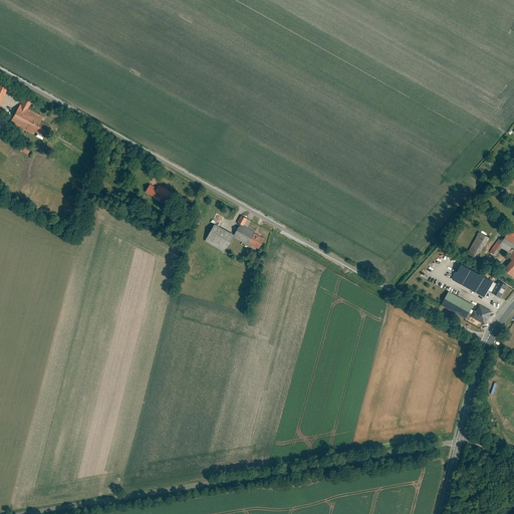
[(22,104),(21,104),(11,123),(32,135),(34,131),(44,137),(50,125),(41,120),(43,116),(28,108),(32,99),(26,96),(22,104)]
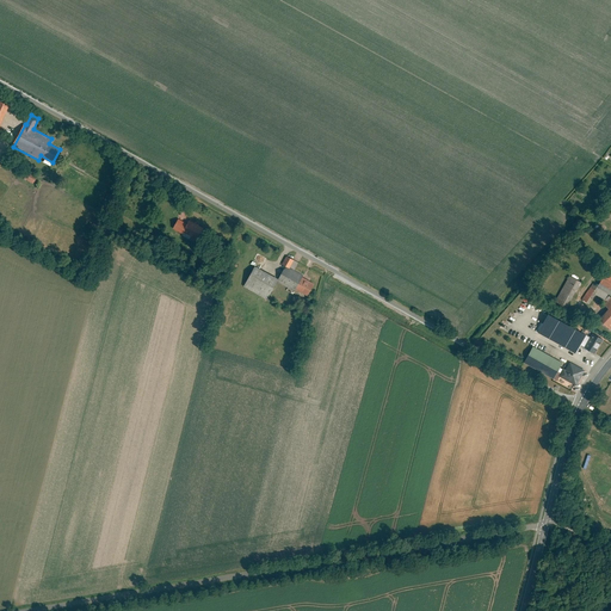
[(23,178),(34,184),(37,176),(28,171),(23,178)]
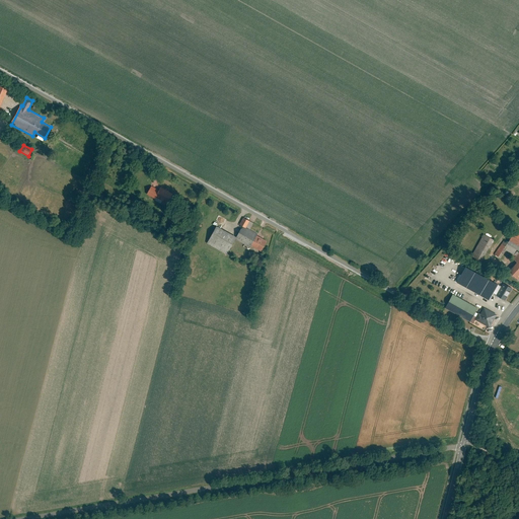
[(157,199),(158,197),(166,201),(170,194),(162,189),(160,191),(153,187),(149,194),(157,199)]
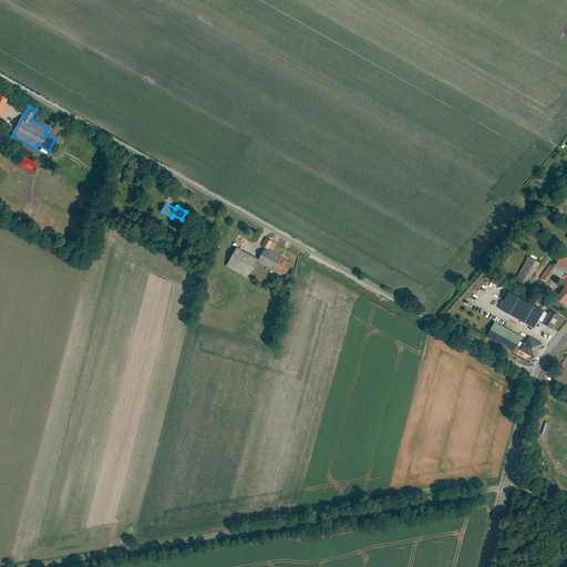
[(278,244),(267,238),(264,245),(270,248),(275,250),(278,244)]
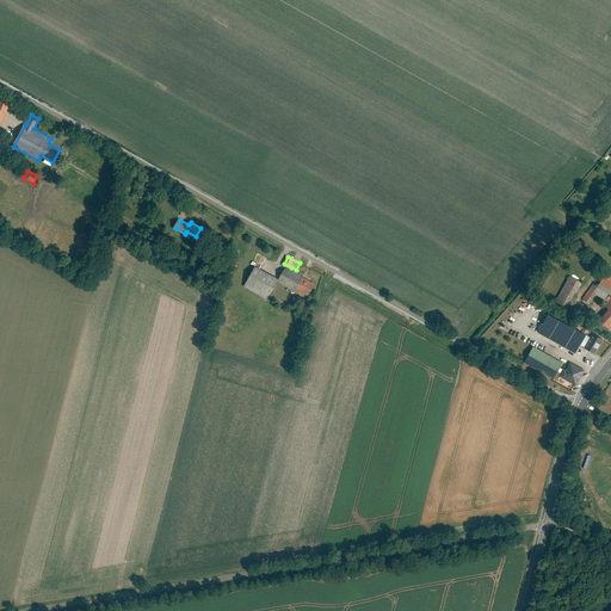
[(269,300),(279,282),(296,290),(297,289),(309,295),(315,283),(285,267),(281,278),(257,266),(246,287),(269,300)]
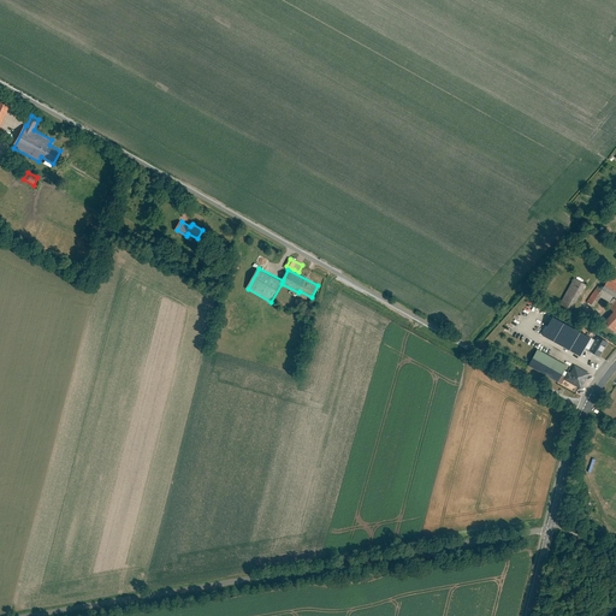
[(615,297),(615,274),(612,272),(602,289),(612,296),(615,297)]
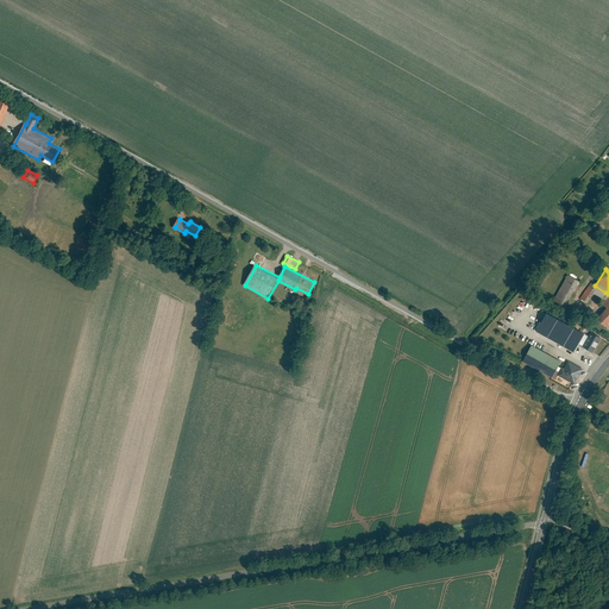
[(569,275),(552,305),(563,311),(578,281),(569,275)]
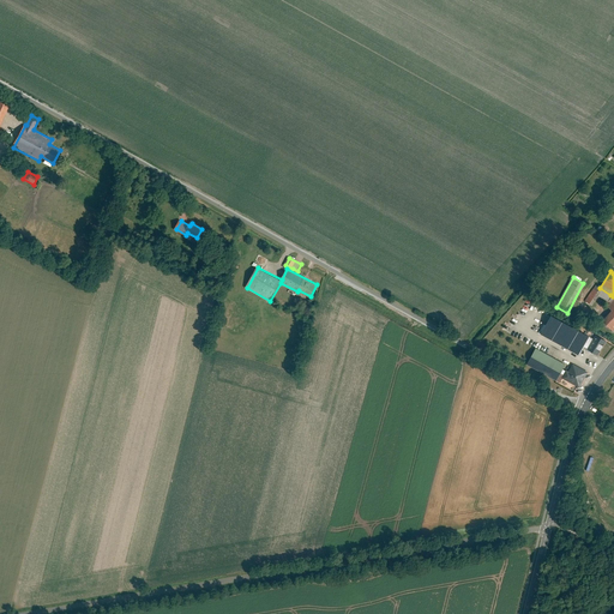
[(607,301),(611,295),(600,288),(596,286),(591,292),(599,295),(607,301)]
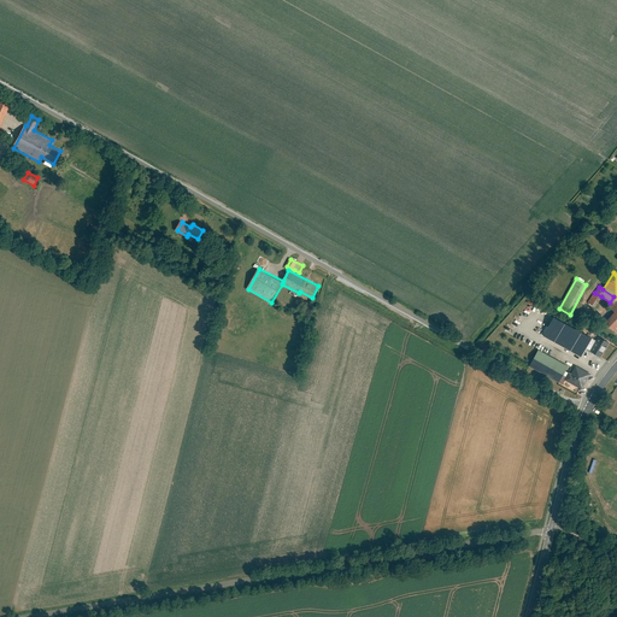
[(601,297),(594,293),(588,303),(594,307),(601,297)]
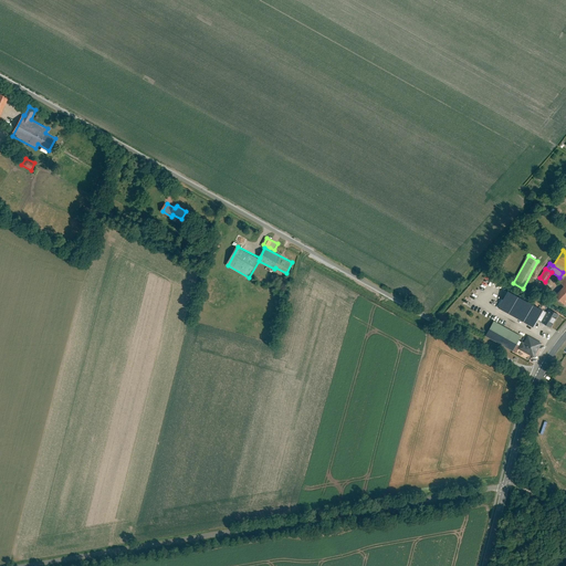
[(565,287),(564,286),(555,296),(565,305),(565,303),(565,287)]
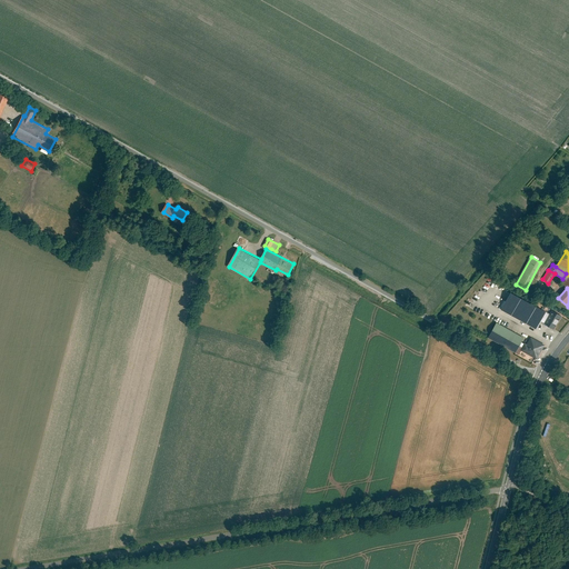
[(510,292),(501,310),(537,329),(540,322),(546,312),(537,307),(538,303),(535,302),(533,305),(510,292)]
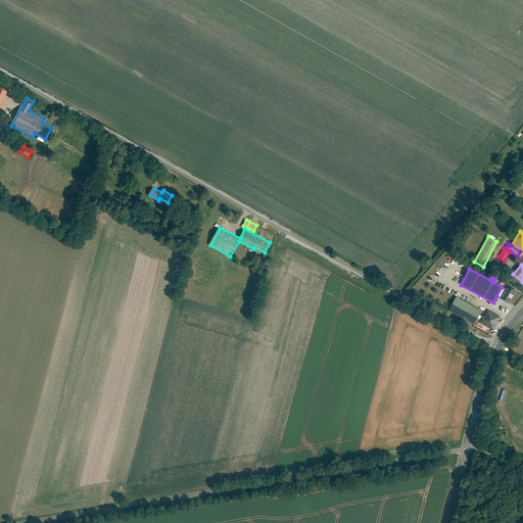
[(506,289),(502,287),(496,296),(509,302),(516,290),(508,285),(506,289)]
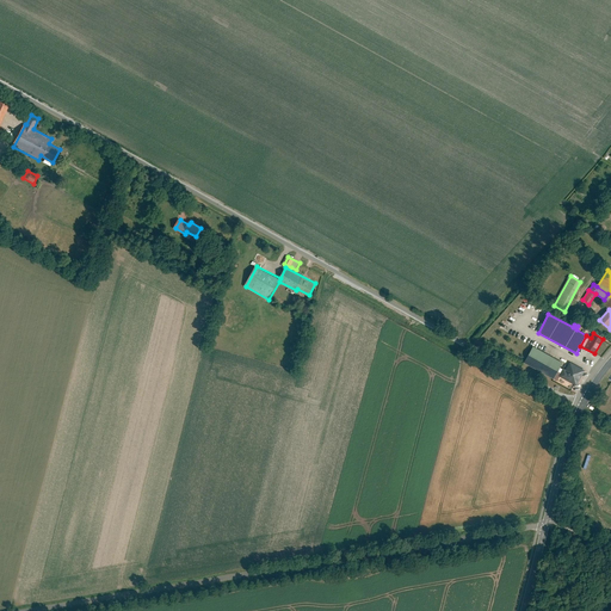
[(534,346),(524,363),(554,378),(557,371),(560,368),(562,363),(534,346)]
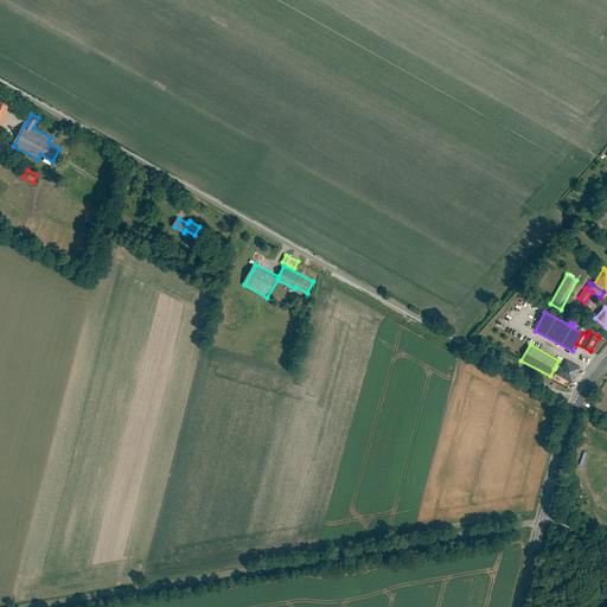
[(562,369),(556,365),(554,369),(557,371),(556,374),(573,382),(580,369),(567,360),(562,369)]
